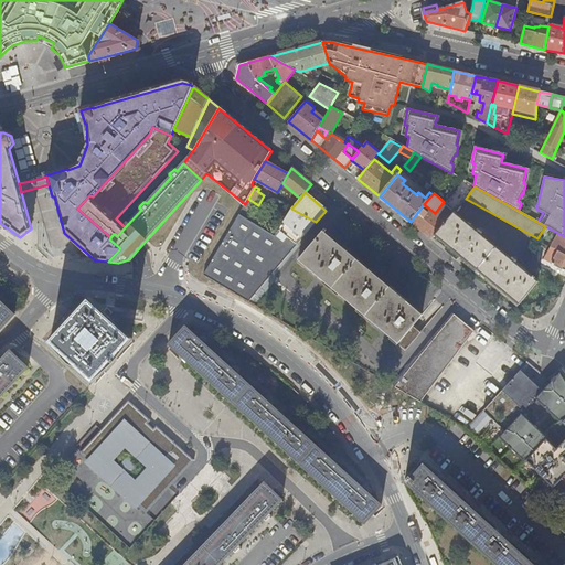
[(272,201),(266,198),(260,205),(266,210),(272,201)]
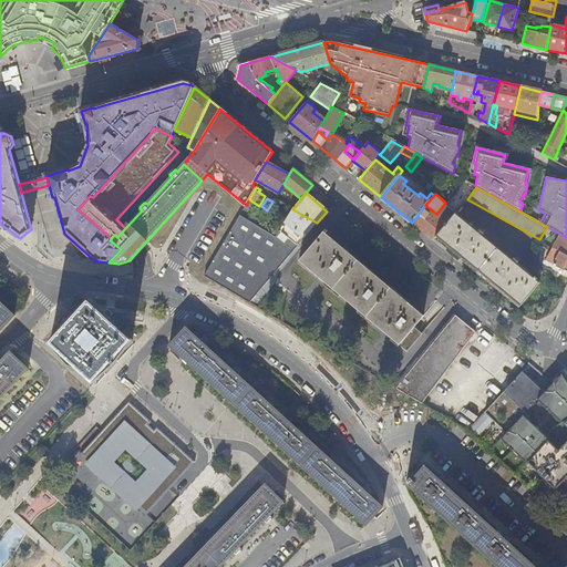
[(456,213),(444,204),(436,214),(422,232),(433,240),(447,223),(455,214),(456,213)]
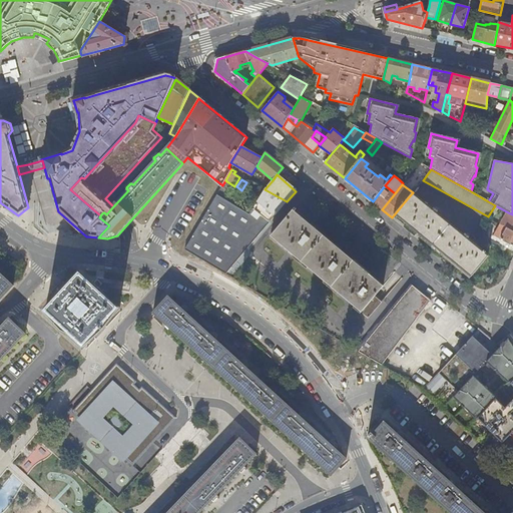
[(395,193),(385,185),(373,201),(382,209),(395,193)]
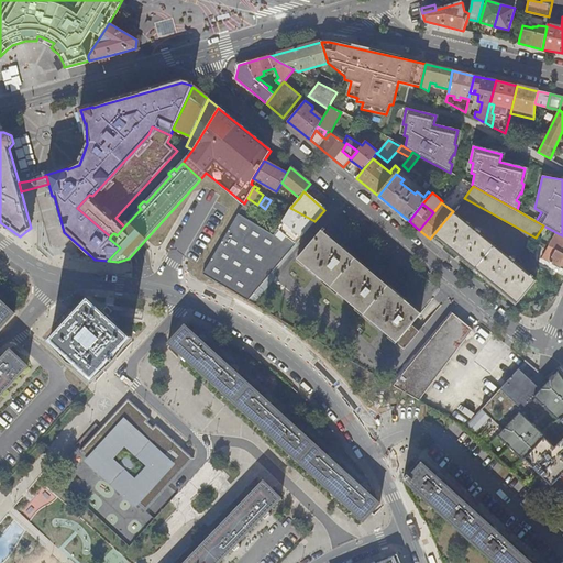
[(247,300),(315,221),(290,208),(290,207),(273,235),(238,214),(203,275),(221,285),(247,300)]
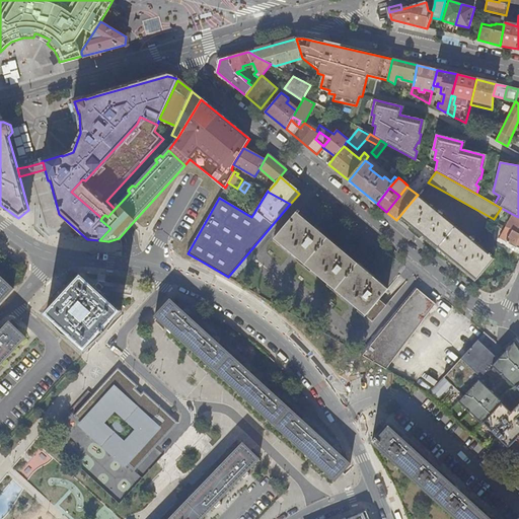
[(438,213),(417,196),(410,204),(399,216),(476,280),(494,260),(494,258),(491,256),(492,254),(490,253),(489,254),(472,241),(474,238),(471,235),(469,238),(440,215),(443,212),(441,210),(438,213)]
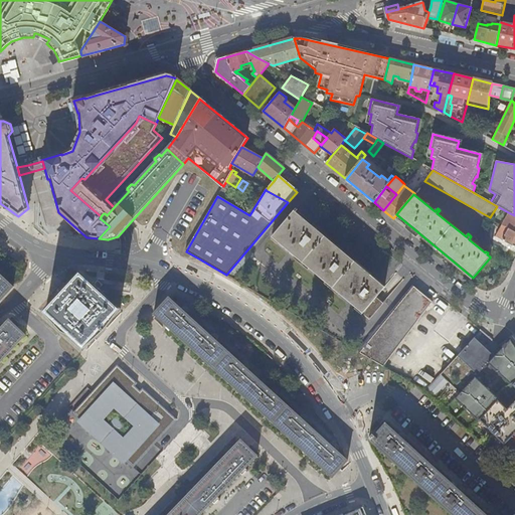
[(298,209),(296,207),(283,223),(272,236),(369,320),(382,305),(375,298),(384,287),(296,211),(298,209)]
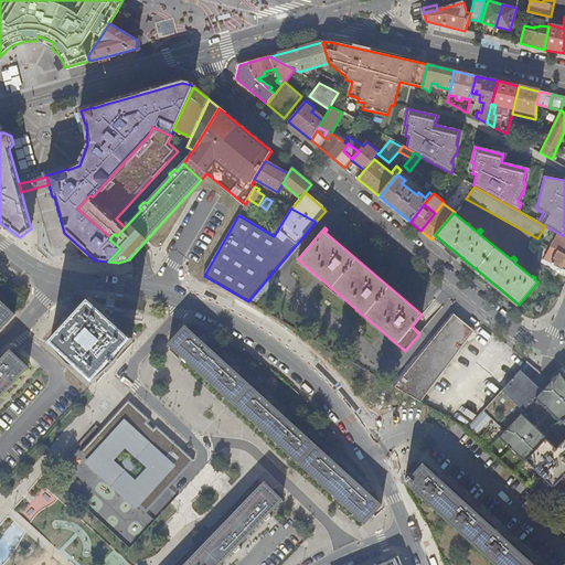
[(564,236),(560,234),(555,249),(552,247),(545,262),(564,272),(564,236)]
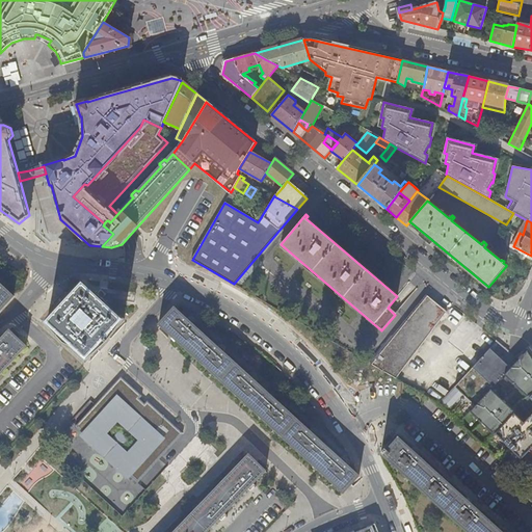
[(0,311),(15,296),(14,295),(12,296),(1,285),(2,283),(2,282),(0,280),(0,311)]
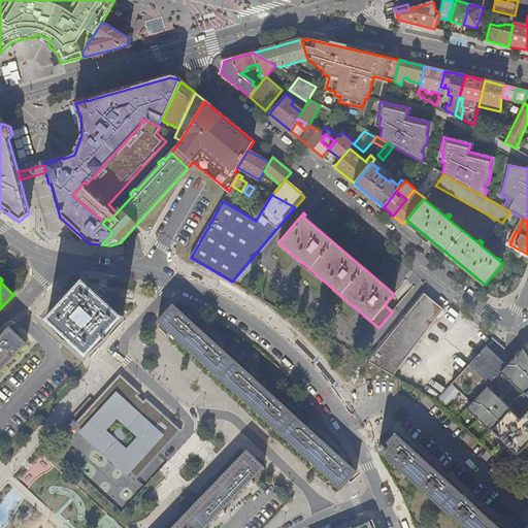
[(96,293),(84,282),(47,321),(88,357),(102,340),(104,342),(110,336),(108,334),(123,318),(102,298),(106,293),(103,290),(101,288),(96,293)]
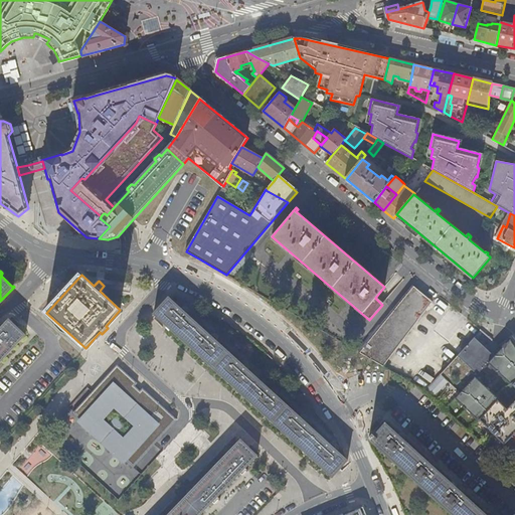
[(413,286),(360,353),(383,366),(432,302),(413,286)]
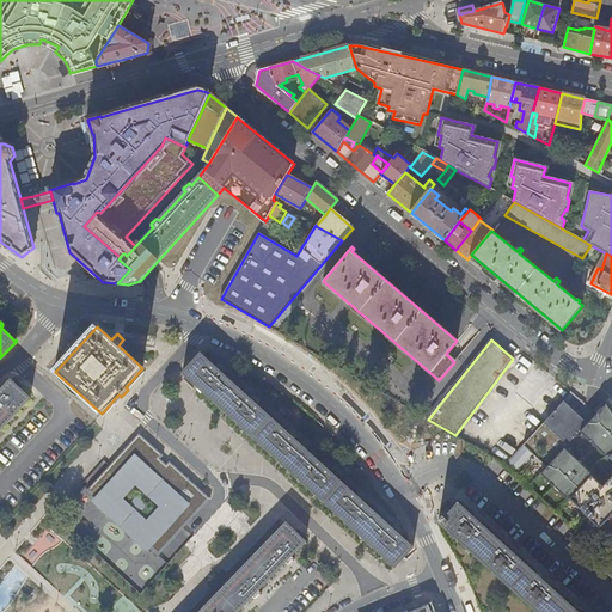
[(218,368),(203,355),(203,354),(202,354),(183,373),(184,374),(185,374),(200,387),(395,565),(396,567),(414,546),(412,546),(399,534),(402,532),(398,528),(396,526),(393,528),(365,502),(366,500),(363,496),(361,494),(359,496),(330,470),(331,467),(329,465),(325,463),(323,464),(313,454),(294,438),(297,435),(293,433),(291,430),(288,432),(259,407),(262,404),(257,401),(255,398),(252,401),(224,374),(226,372),(224,369),(220,366),(218,368)]
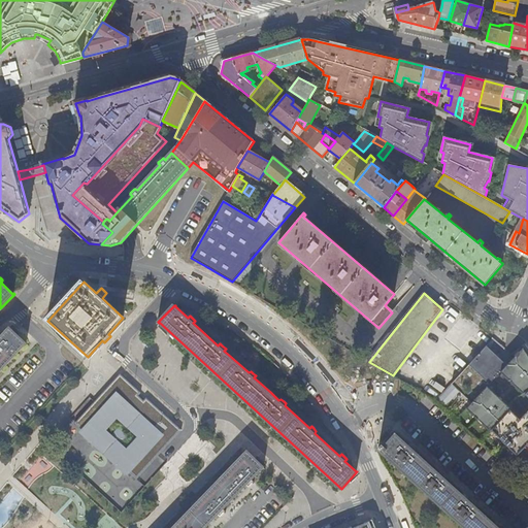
[(0,371),(24,345),(26,343),(9,328),(8,329),(9,329),(0,338),(0,371)]
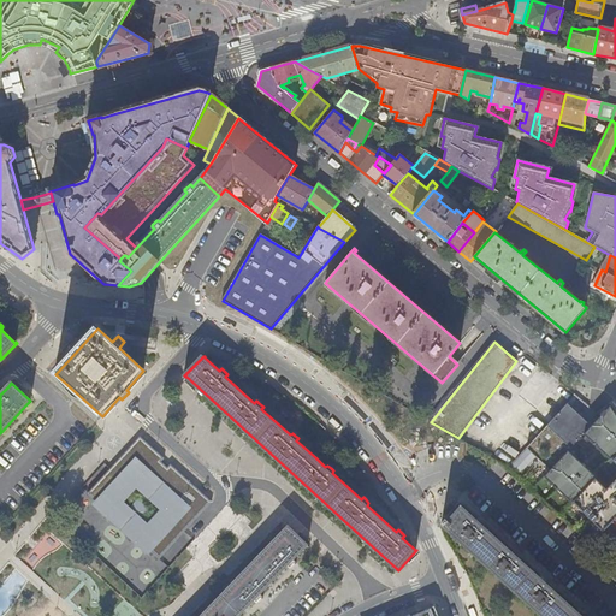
[(526,446),(551,469),(569,450),(585,433),(592,426),(567,403),(549,424),(526,446)]
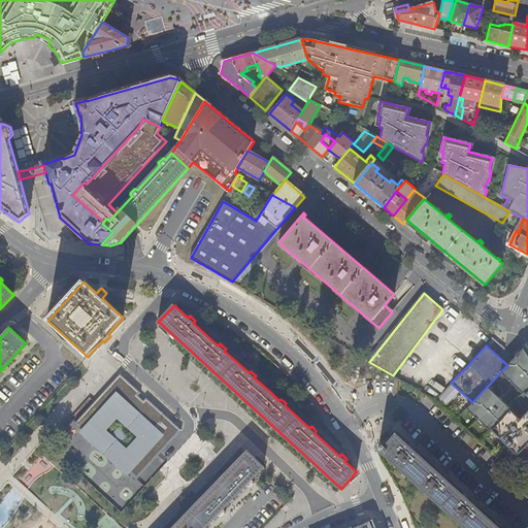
[(507,365),(501,371),(525,394),(526,393),(527,391),(527,356),(522,348),(507,365)]
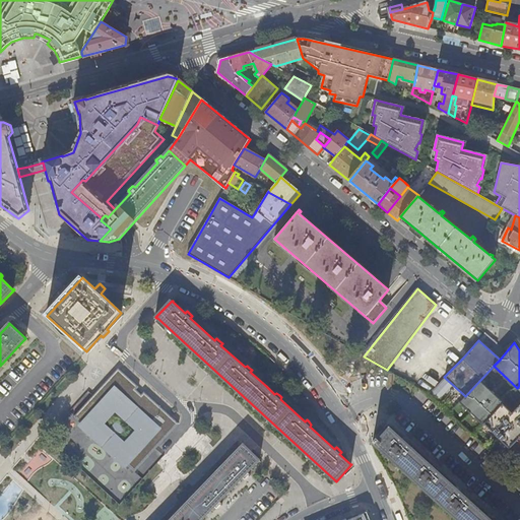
[(126,463),(135,472),(156,449),(180,424),(144,392),(141,395),(136,390),(139,387),(119,369),(93,396),(74,416),(84,426),(89,419),(100,429),(91,438),(94,441),(95,440),(111,453),(110,454),(113,457),(121,449),(131,458),(126,463)]
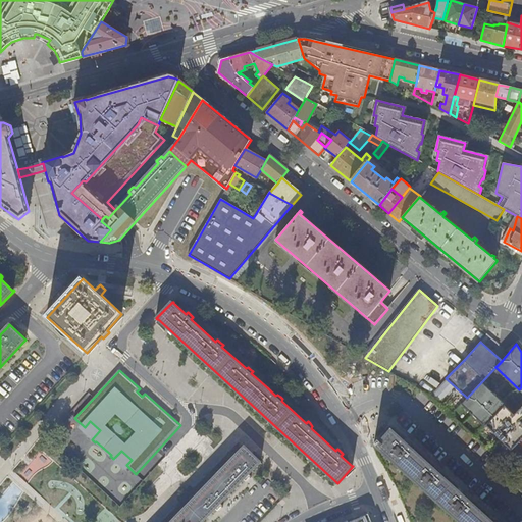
[(507,404),(482,381),(467,398),(461,404),(485,426),(486,425),(506,405),(507,404)]
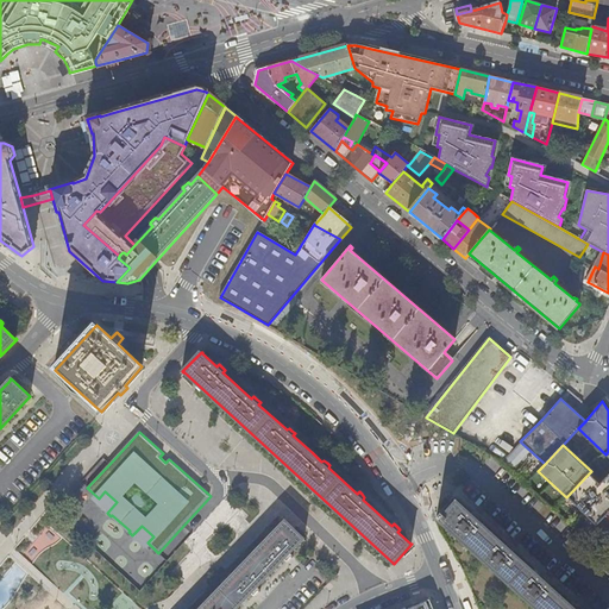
[(590,472),(567,496),(597,527),(608,515),(608,494),(608,493),(601,484),(590,472)]
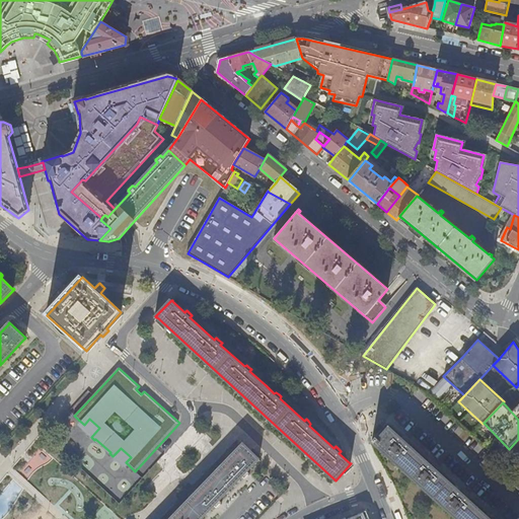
[(402,439),(390,428),(389,427),(373,444),(374,445),(375,444),(456,518),(493,518),(490,518),(467,498),(468,497),(465,494),(463,492),(462,494),(437,470),(438,469),(435,466),(433,464),(432,466),(406,443),(409,442),(405,439),(403,437),(402,439)]
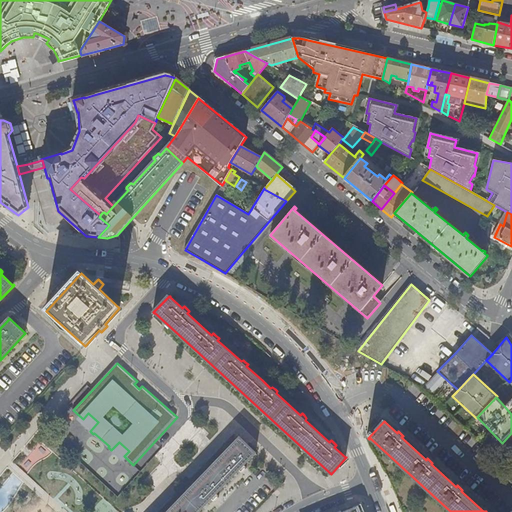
[(93,434),(108,447),(109,446),(94,433),(93,434)]
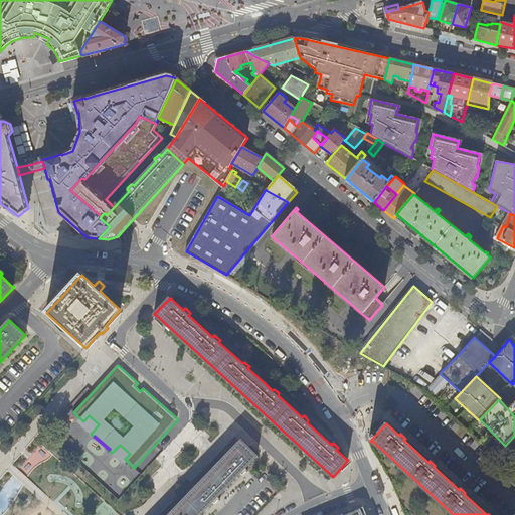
[(514,444),(514,436),(505,446),(504,448),(507,452),(514,444)]
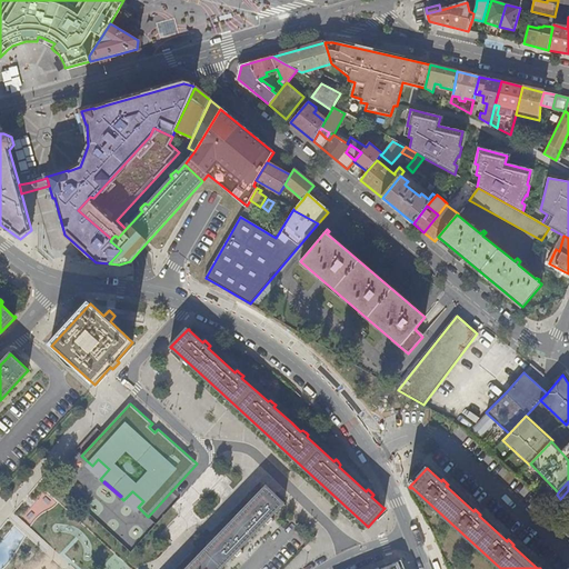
[(285,505),(285,503),(267,486),(266,487),(266,488),(186,568),(220,568),(235,555),(237,557),(238,556),(240,553),(242,552),(241,551),(242,550),(241,549),(266,523),(267,525),(268,525),(271,522),(272,520),(273,519),(271,517),(283,503),(285,505)]
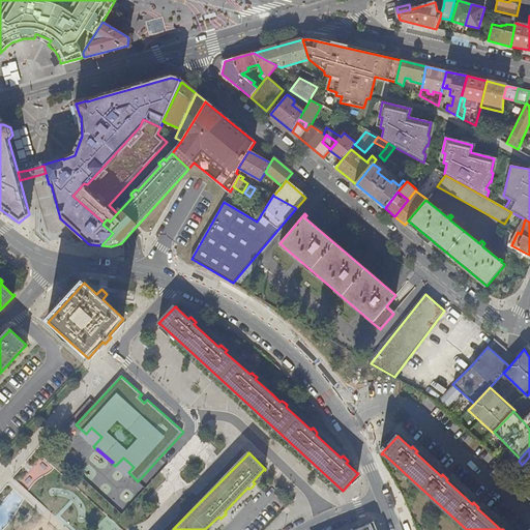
[(514,472),(522,465),(519,461),(510,469),(514,472)]
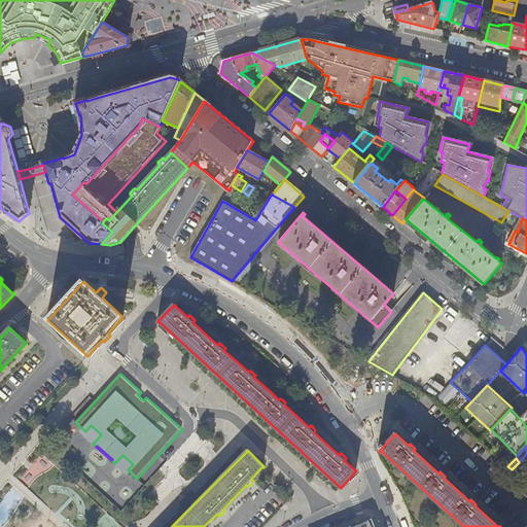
[(375,526),(373,521),(372,518),(363,522),(364,524),(356,526),(375,526)]
